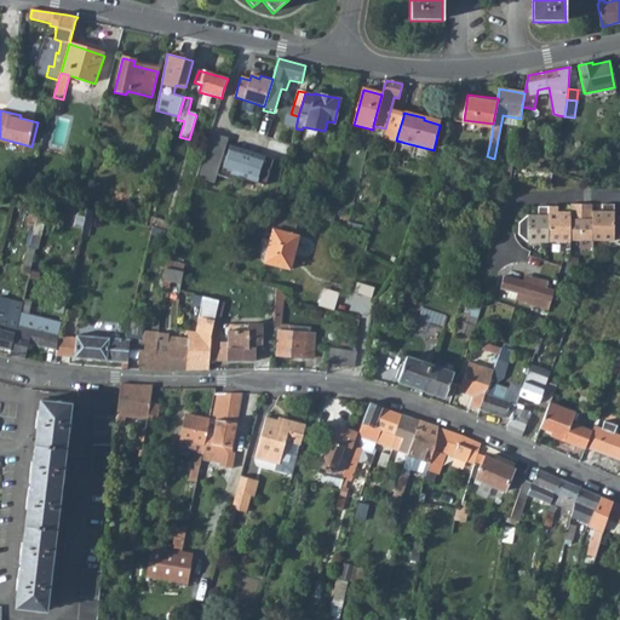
[(296,127),(298,116),(287,114),(285,124),(296,127)]
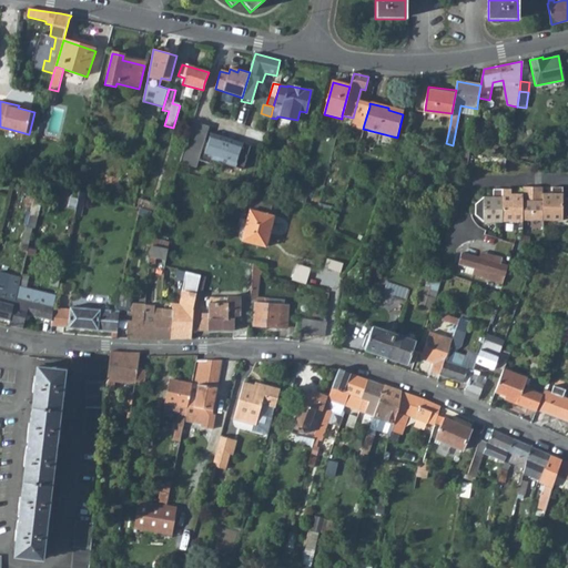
[(362,104),(357,122),(364,124),(369,107),(362,104)]
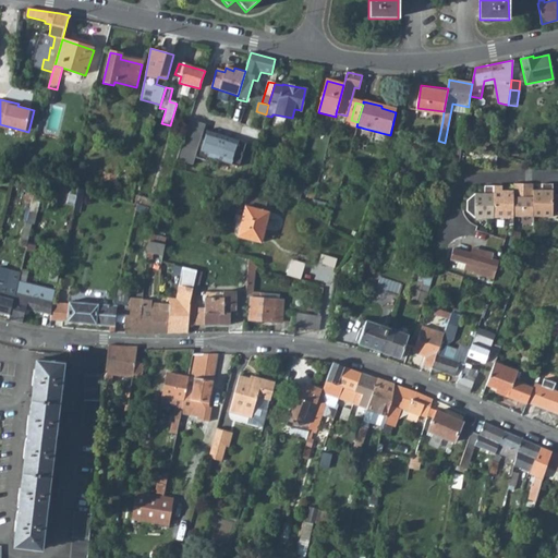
[(469,105),(469,107),(466,121),(475,122),(477,106),(469,105)]
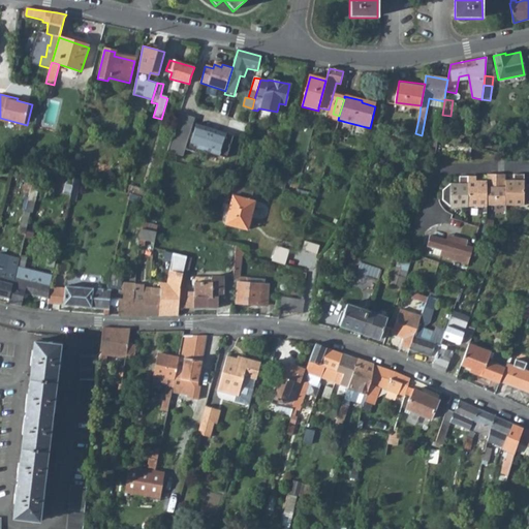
[(179,113),(167,152),(183,156),(186,146),(226,158),(234,135),(193,123),(194,118),(179,113)]
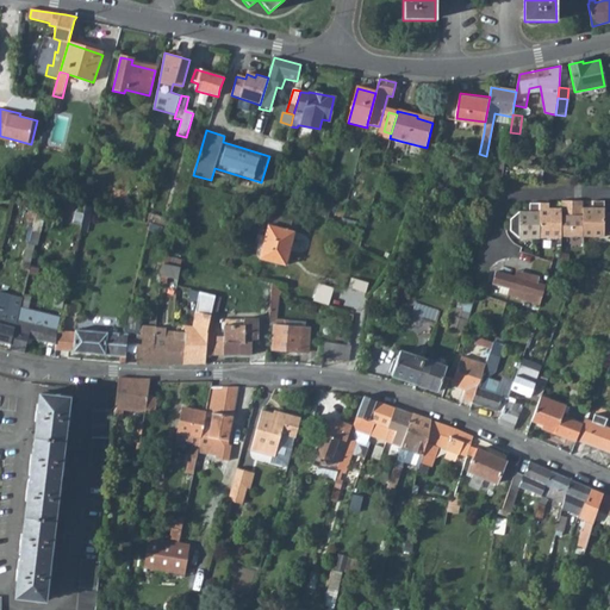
[(329,130),(325,144),(337,147),(341,132),(329,130)]
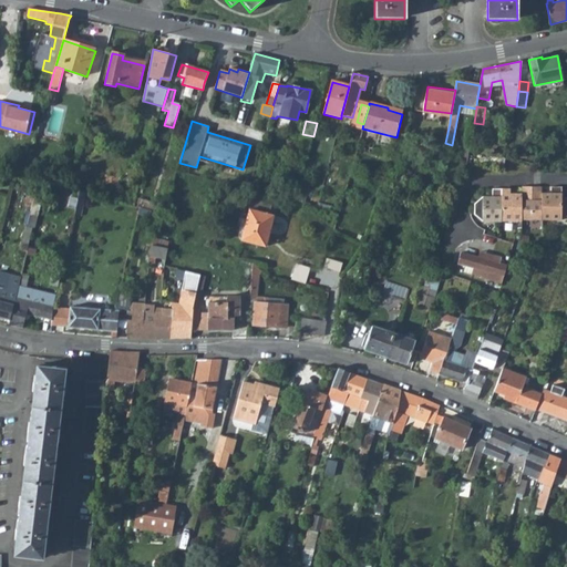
[(482,164),(474,163),(472,155),(468,154),(467,160),(466,166),(481,168),(482,164)]
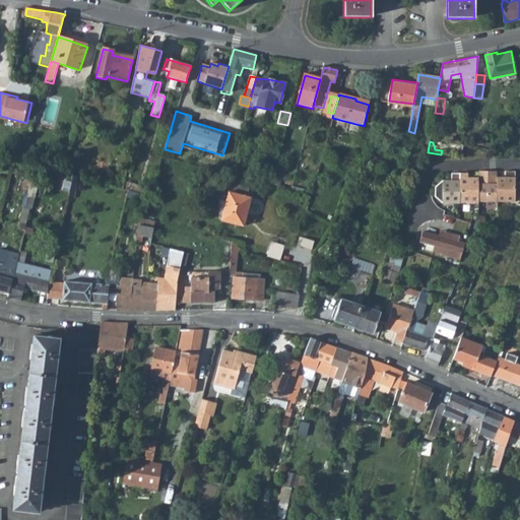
[(477,201),(496,201),(497,184),(489,184),(489,171),(477,171),(477,178),(477,201)]
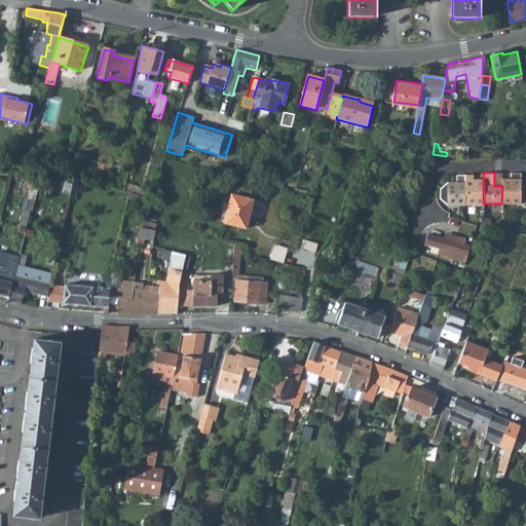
[(525,183),(521,184),(521,173),(511,173),(511,179),(502,179),(502,186),(501,203),(521,203),(521,200),(525,200),(525,183)]
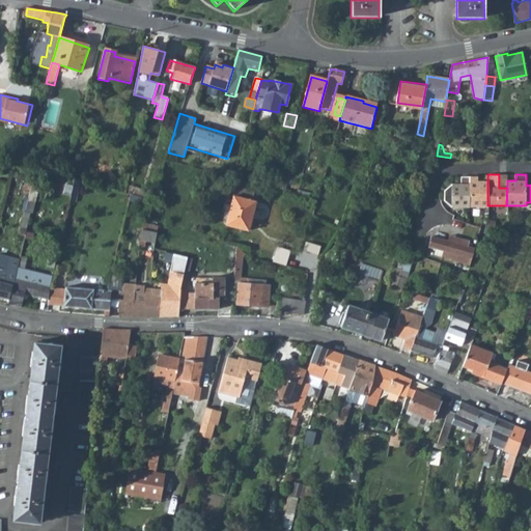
[(451,184),(444,191),(444,200),(451,207),(469,207),(469,177),(460,177),(460,185),(451,184)]
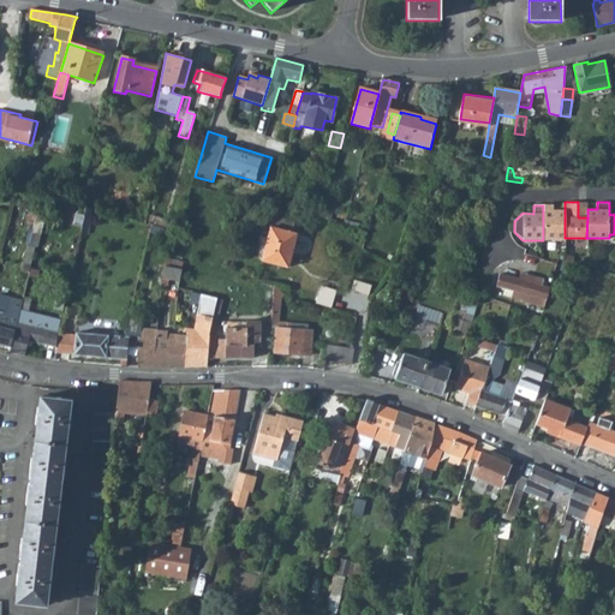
[(543,206),(543,240),(565,239),(565,238),(565,210),(553,210),(553,206),(543,206)]
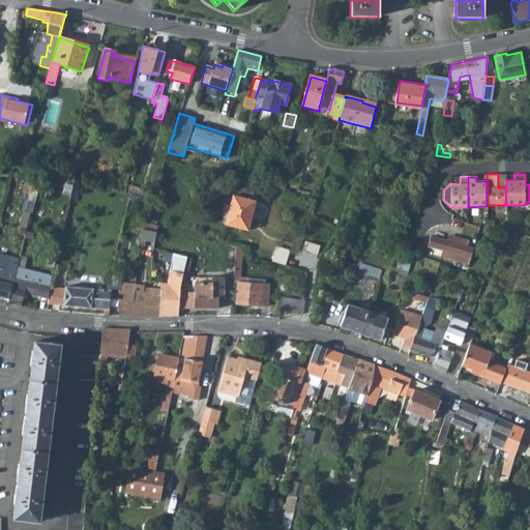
[(81,182),(74,180),(68,202),(76,204),(81,182)]
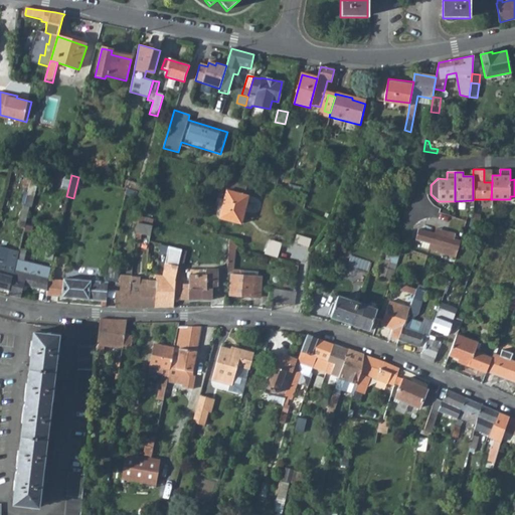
[(278,184),(280,177),(272,175),(271,182),(278,184)]
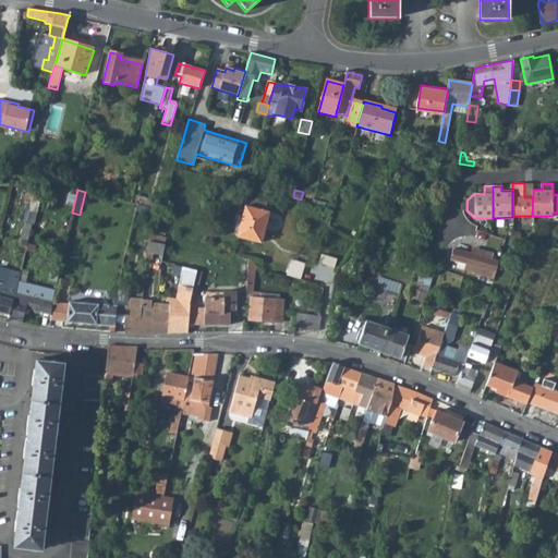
[(268,202),(249,197),(240,238),(261,242),(264,229),(266,229),(269,213),(266,211),(268,202)]
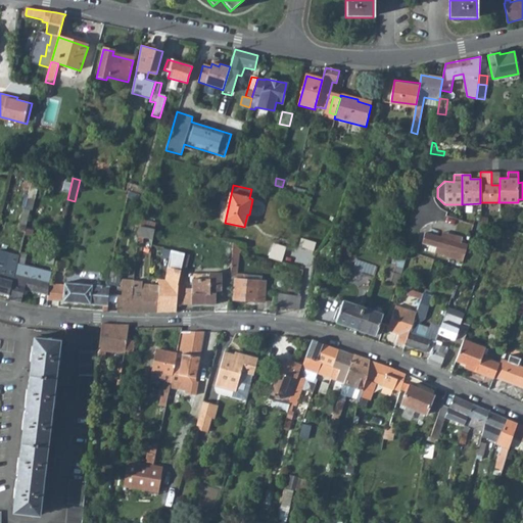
[(147,205),(150,197),(129,190),(126,199),(147,205)]
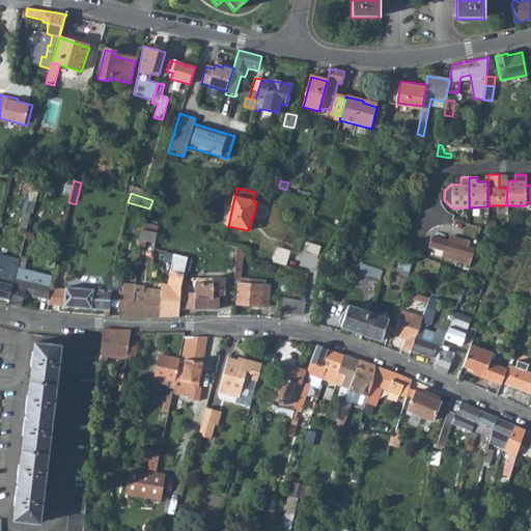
[(145,240),(150,241),(150,244),(155,244),(157,232),(148,230),(141,229),(140,238),(138,246),(144,246),(145,240)]
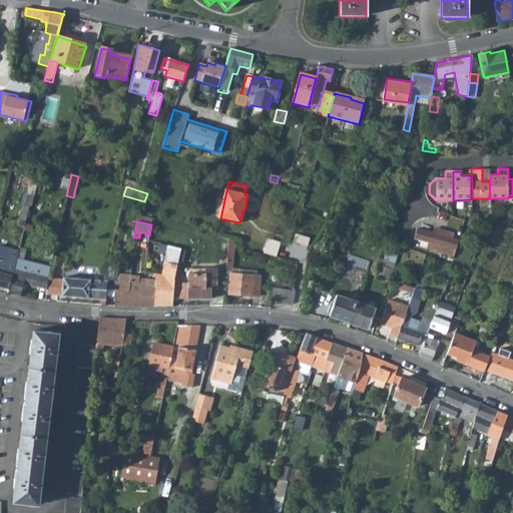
[(453,239),(454,234),(435,229),(434,233),(418,229),(415,239),(428,242),(428,246),(436,249),(436,250),(454,255),(457,245),(459,241),(453,239)]
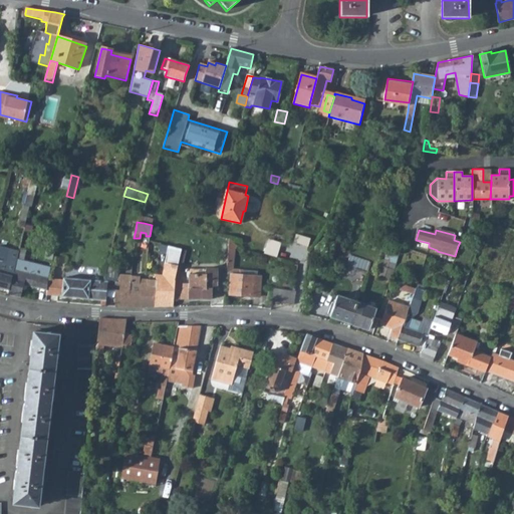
[(257,277),(258,272),(234,270),(235,248),(238,246),(229,238),(226,274),(230,275),(229,294),(260,296),(261,278),(257,277)]
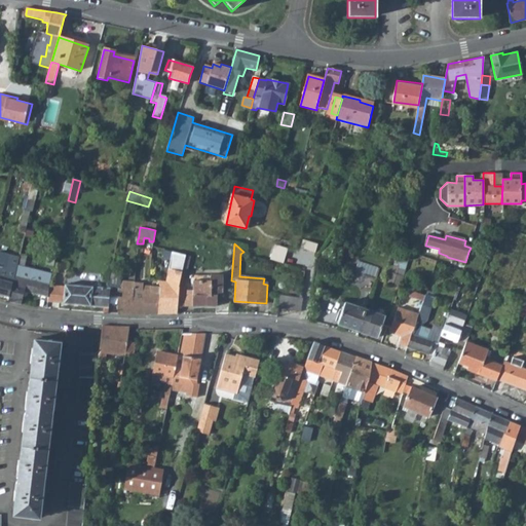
[(158,286),(158,313),(173,313),(178,313),(178,306),(178,284),(183,255),(164,249),(162,258),(173,260),(171,274),(167,274),(165,282),(157,283),(158,284),(158,286)]
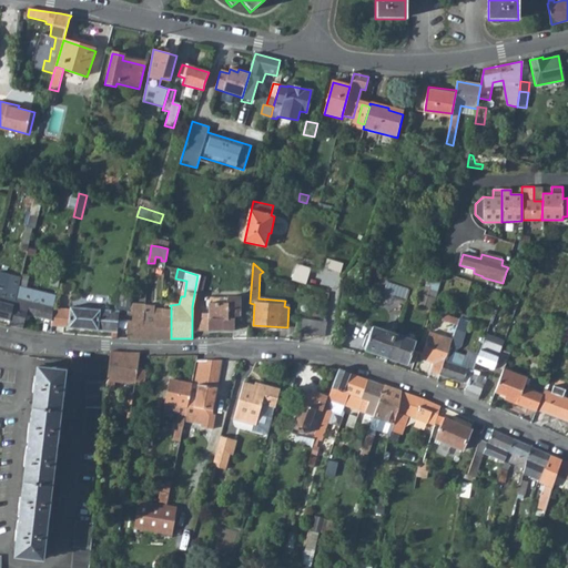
[(435,275),(429,273),(425,287),(430,288),(435,275)]
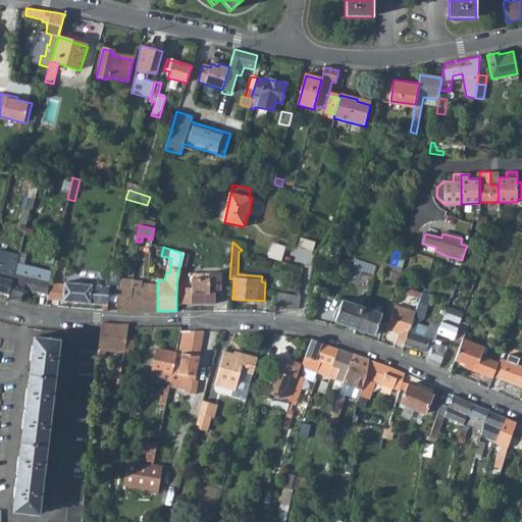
[(0,293),(8,296),(16,264),(18,256),(10,253),(7,267),(0,264),(0,293)]
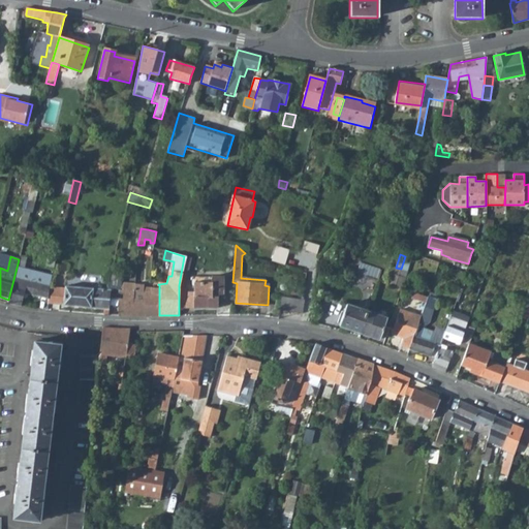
[(179,285),(179,308),(217,308),(217,298),(223,298),(223,278),(212,278),(212,283),(194,283),(194,291),(185,291),(190,258),(184,256),(179,285)]
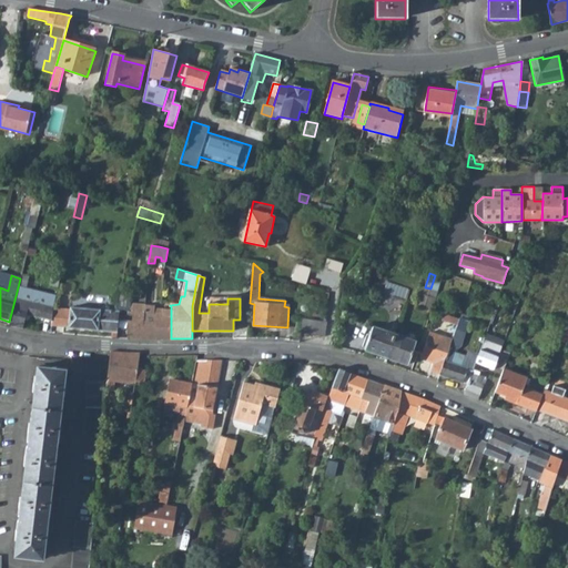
[(385,290),(407,296),(409,287),(388,281),(385,290)]
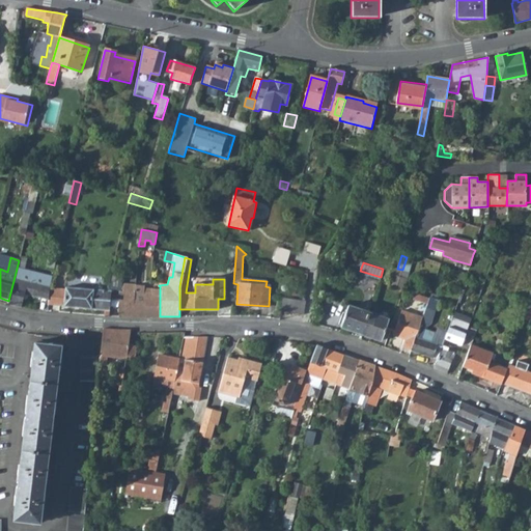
[(51,279),(51,277),(17,269),(8,301),(8,305),(22,308),(24,298),(28,298),(29,296),(48,300),(51,279)]
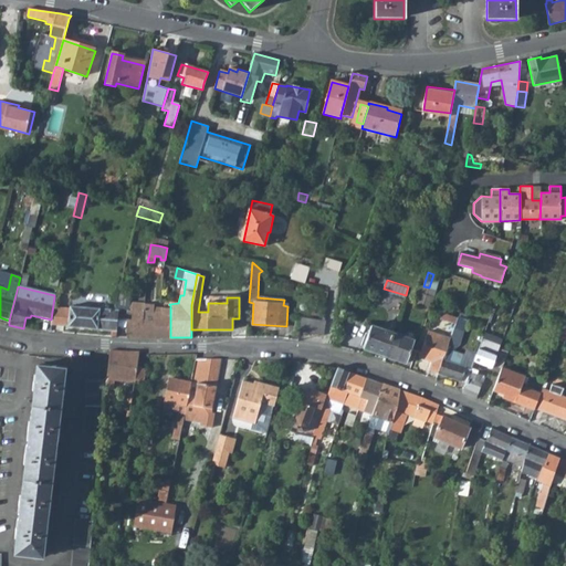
[(415,303),(423,306),(427,294),(418,292),(415,303)]
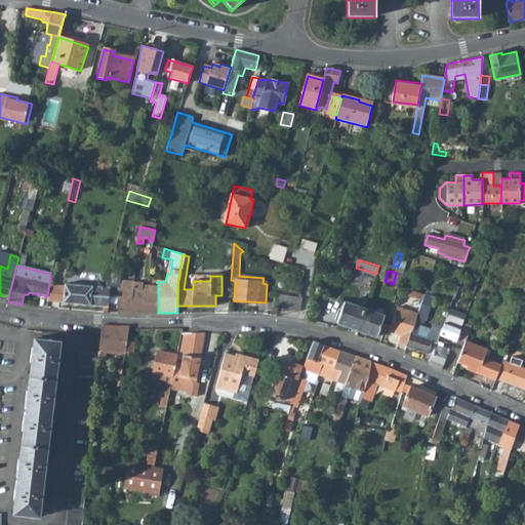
[(120,281),(107,279),(106,286),(110,286),(119,287),(120,281)]
